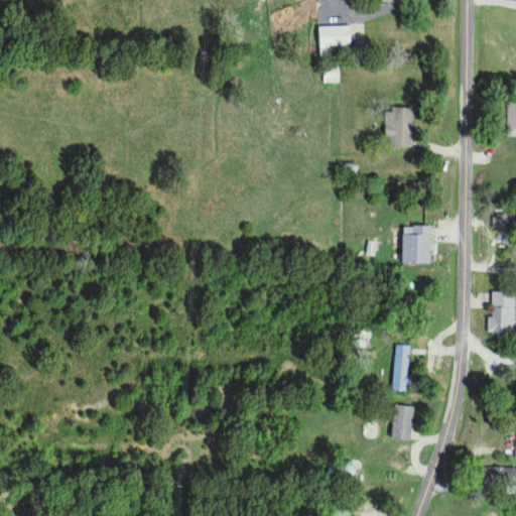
[(349,27),(317,28),(318,55),(329,55),(329,47),(350,47),(349,27)]
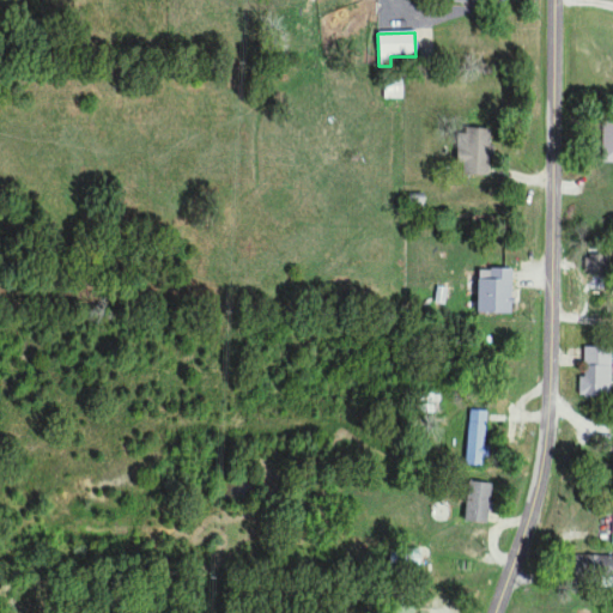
[(402,82),(383,82),(383,99),(401,99),(402,82)]
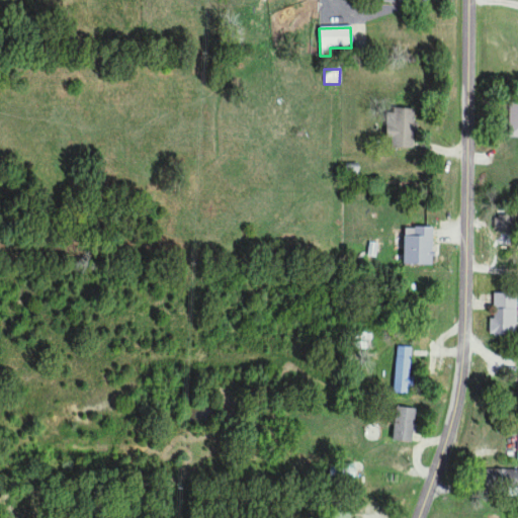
[(390,138),(390,147),(412,148),(413,109),(384,108),(384,138),(390,138)]
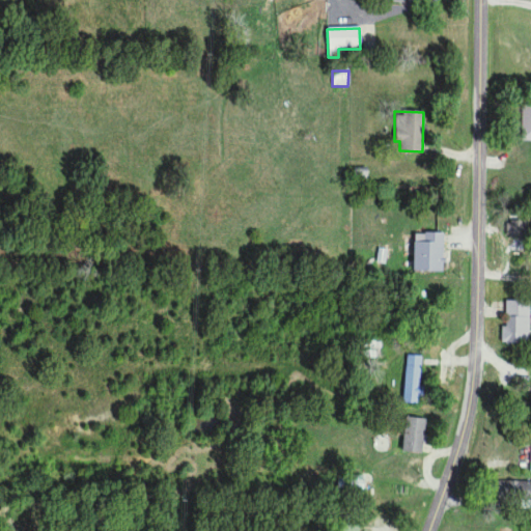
[(413,232),(412,270),(442,271),(443,233),(413,232)]
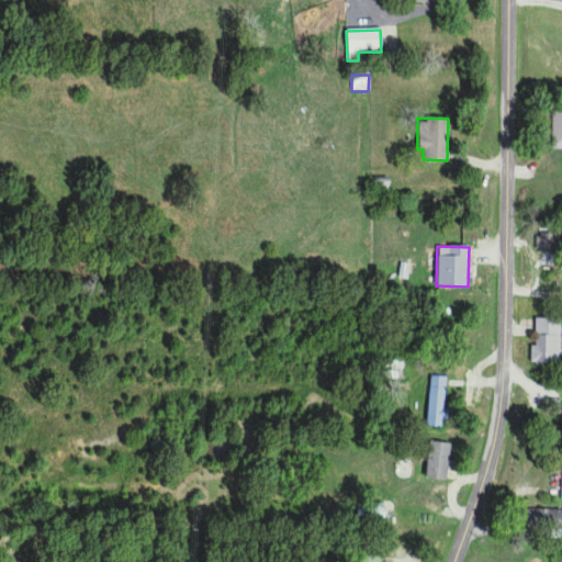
[(530,345),(529,362),(559,362),(559,317),(534,317),(534,345),(530,345)]
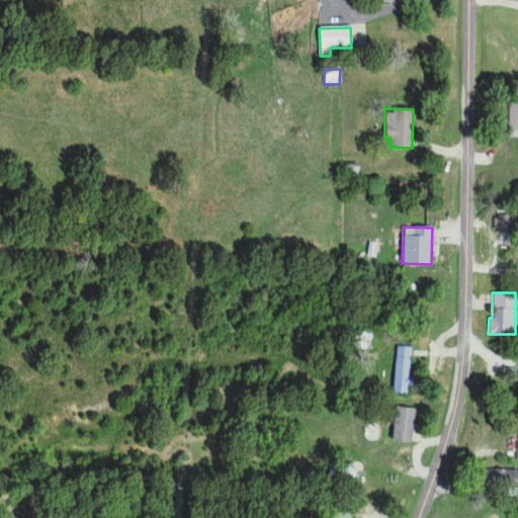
[(411,347),(395,346),(393,393),(409,394),(411,347)]
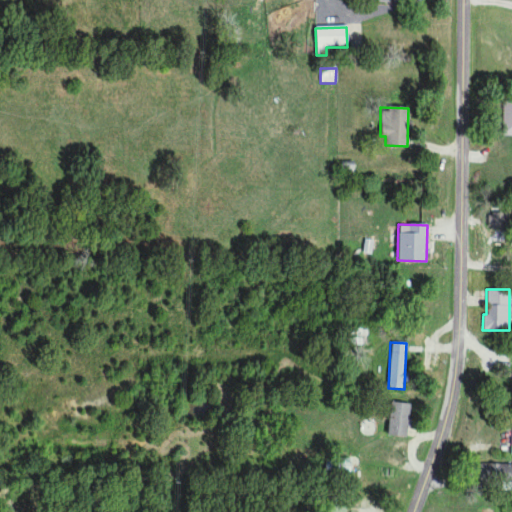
[(405,436),(410,404),(391,401),(386,433),(405,436)]
